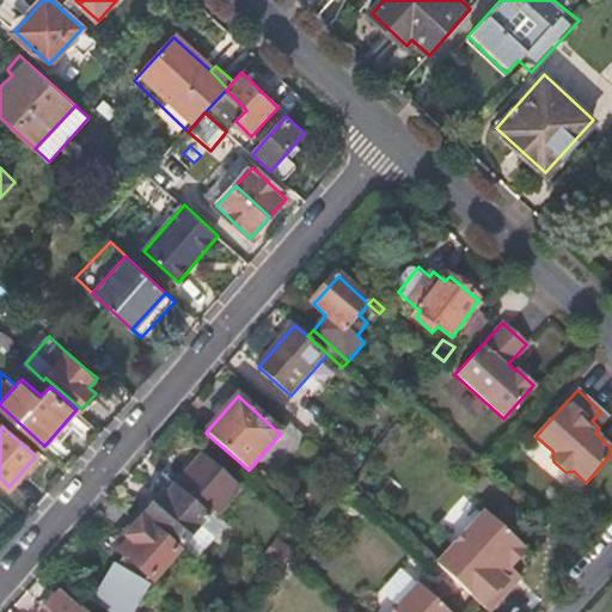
[(182,546),(185,550),(210,520),(207,516),(209,514),(210,513),(214,516),(238,489),(201,456),(173,488),(147,516),(182,546)]
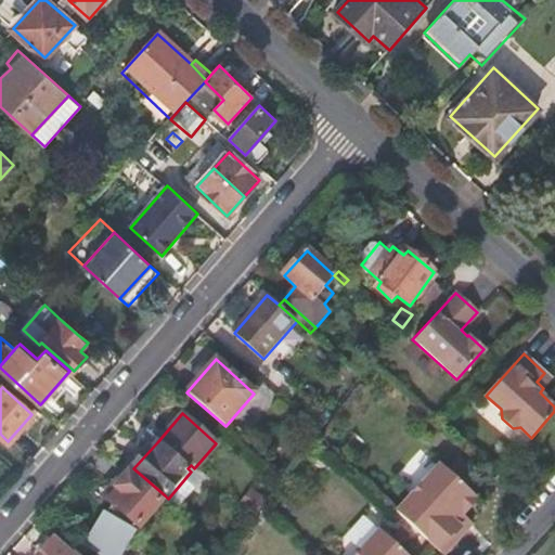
[(439,462),(395,510),(443,553),(465,529),(461,525),(467,518),(462,513),(476,497),(439,462)]
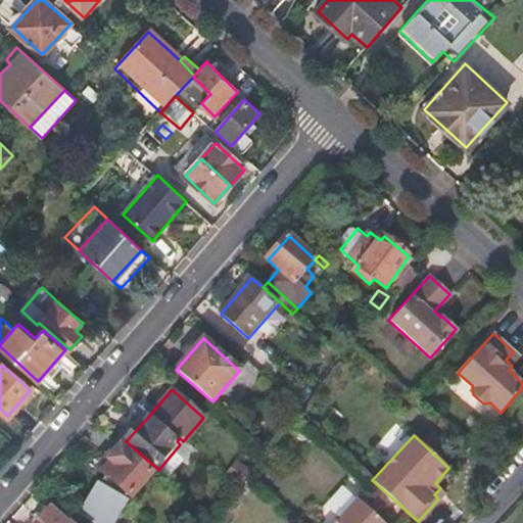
[(180,444),(158,470),(167,477),(191,449),(179,439),(177,441),(180,444)]
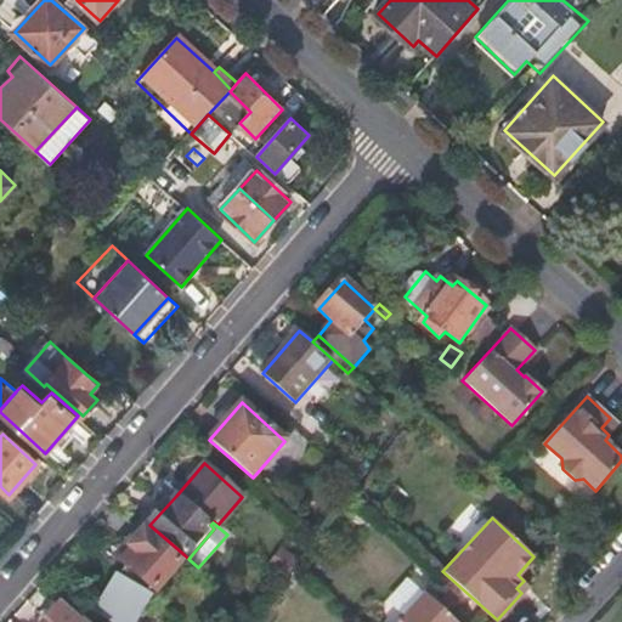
[(117,574),(95,610),(116,621),(136,621),(153,595),(150,593),(153,589),(157,592),(181,563),(145,529),(118,560),(125,565),(119,575),(117,574)]
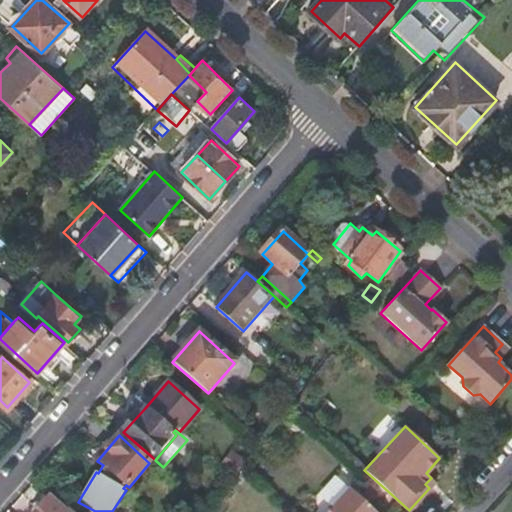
[(244,462),(231,450),(218,466),(232,477),(244,462)]
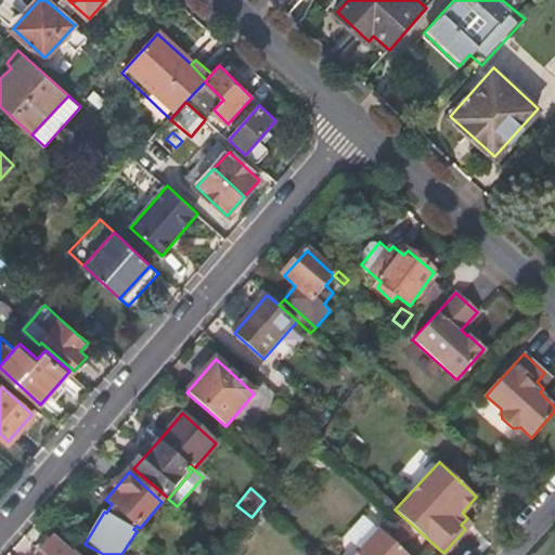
[(409,554),(377,527),(351,554),(409,554)]
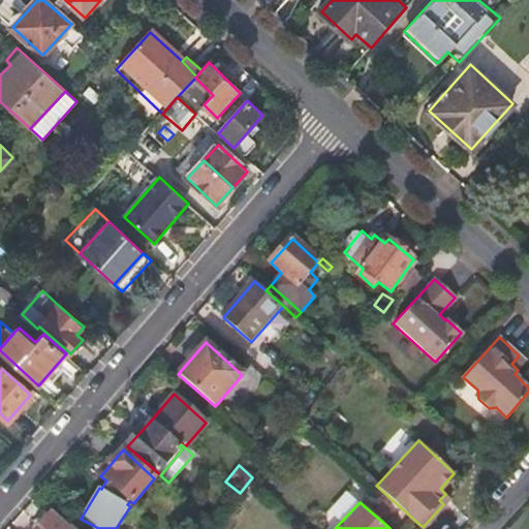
[(72,528),(71,527),(69,528),(67,528),(52,514),(50,515),(45,510),(35,523),(40,528),(72,528)]
